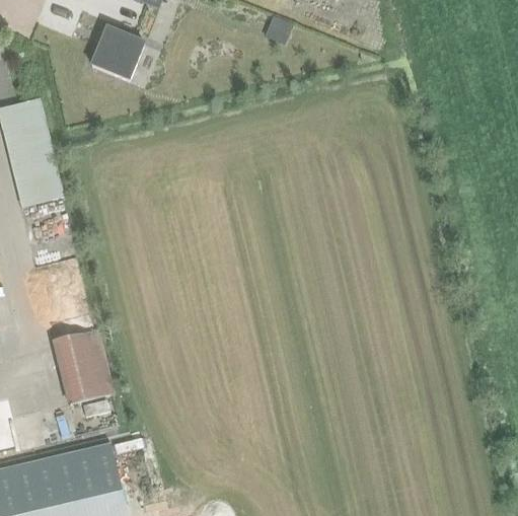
[(273,14),(265,33),(285,43),(294,22),(273,14)]
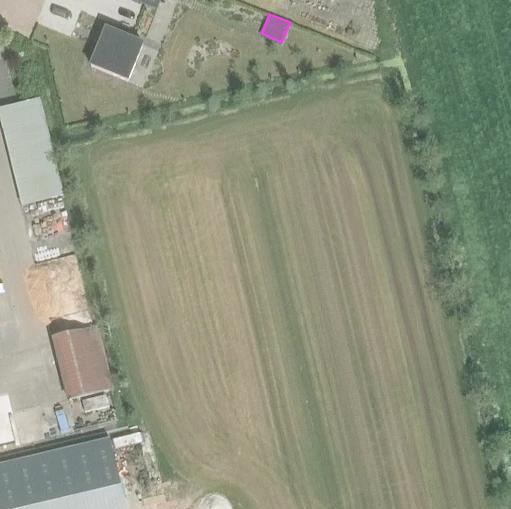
[(142,43),(104,29),(89,66),(126,80),(142,43)]
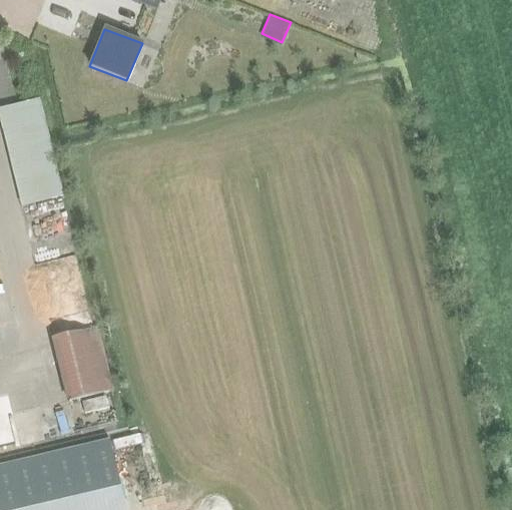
[(63,195),(41,95),(0,104),(0,116),(20,204),(63,195)]
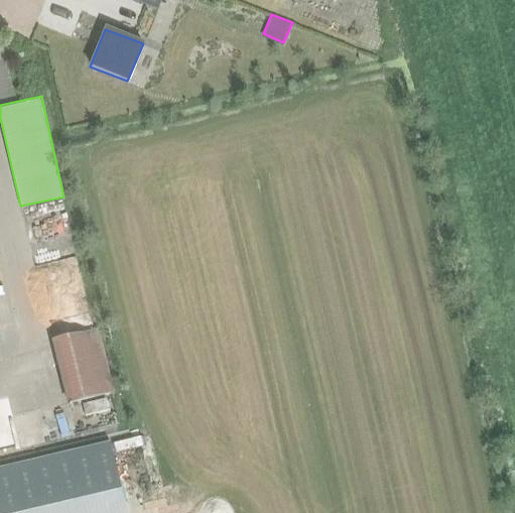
[(114,391),(99,326),(51,337),(66,401),(114,391)]
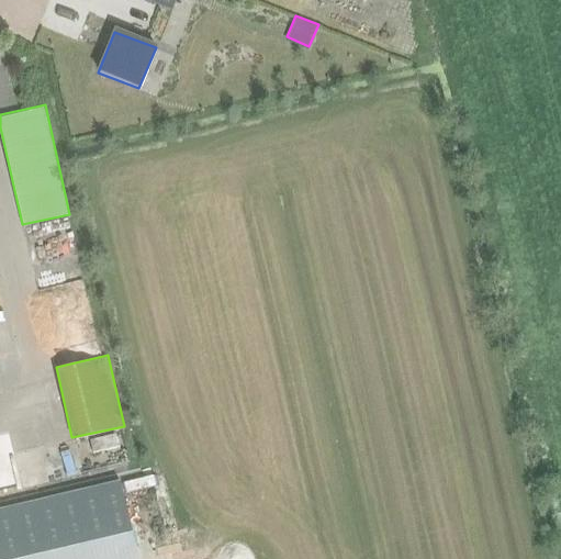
[(134,558),(121,484),(0,505),(0,558),(134,558)]
